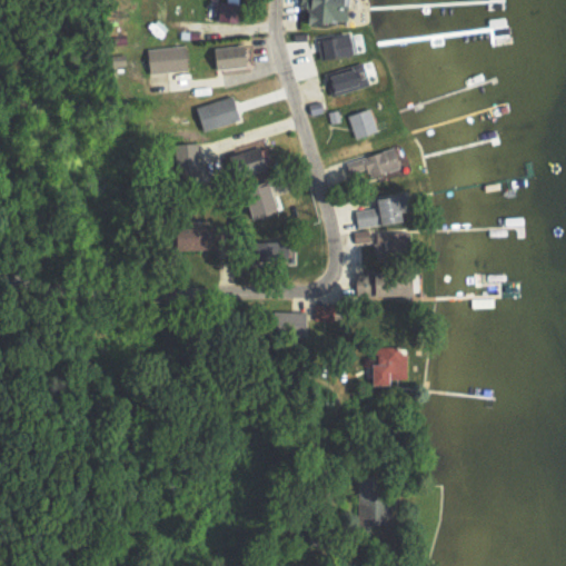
[(231,0),(222,0),(217,0),(217,23),(239,23),(240,12),(230,12),(231,0)]
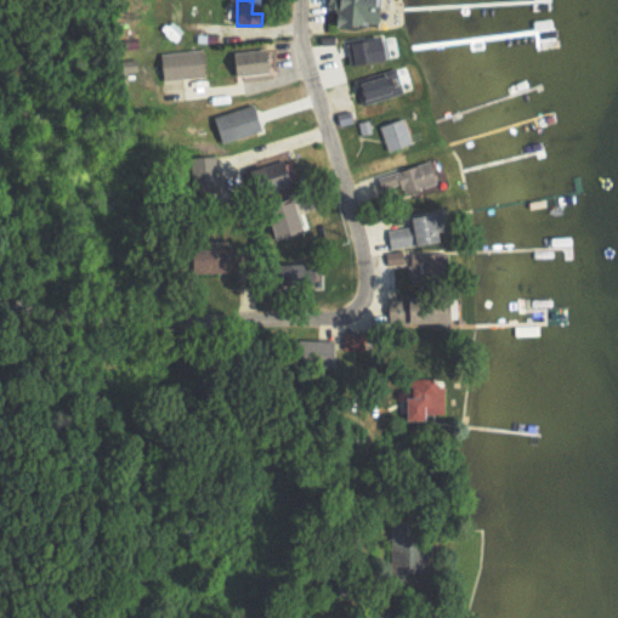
[(381,27),(384,5),(378,4),(378,0),(373,0),(336,0),(335,18),(334,18),(333,22),(381,27)]
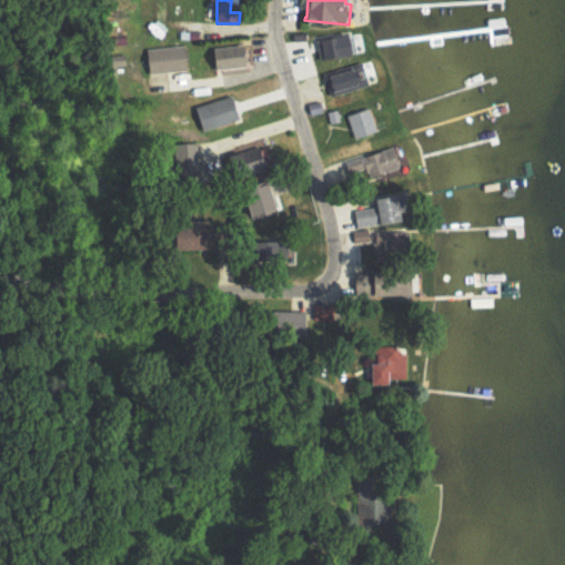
[(355,34),(319,39),(321,59),(357,54),(355,34)]
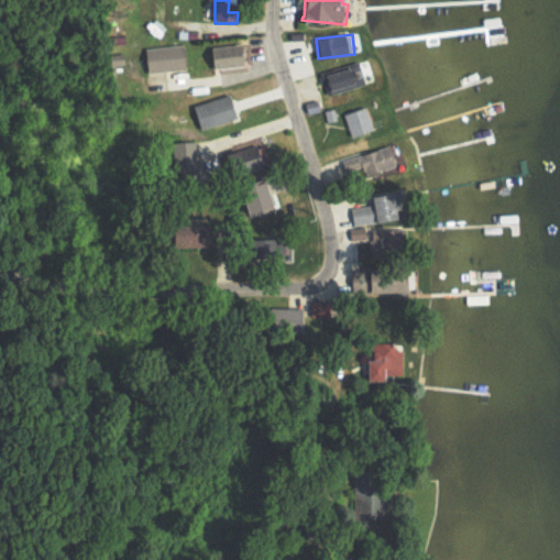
[(212,51),(215,72),(243,67),(241,46),(212,51)]
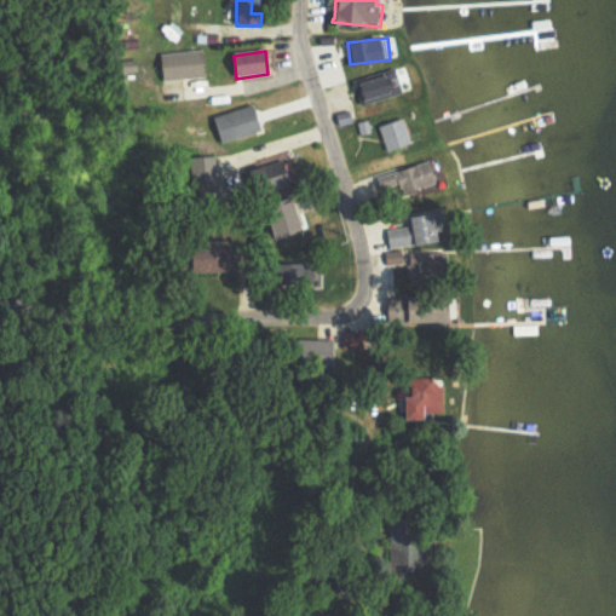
[(205,52),(161,55),(162,82),(206,80),(205,52)]
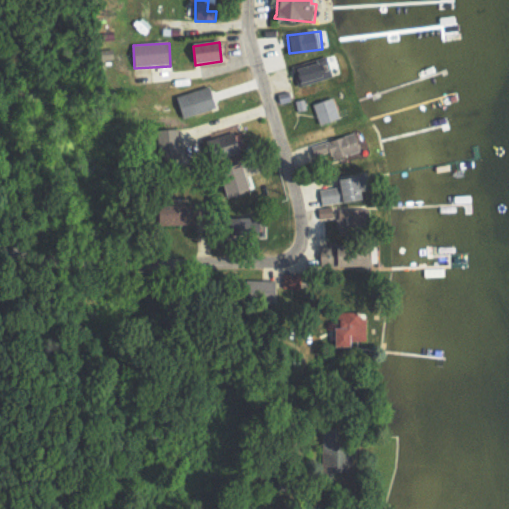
[(301,88),(332,78),(328,65),(321,67),(319,61),(295,69),(301,88)]
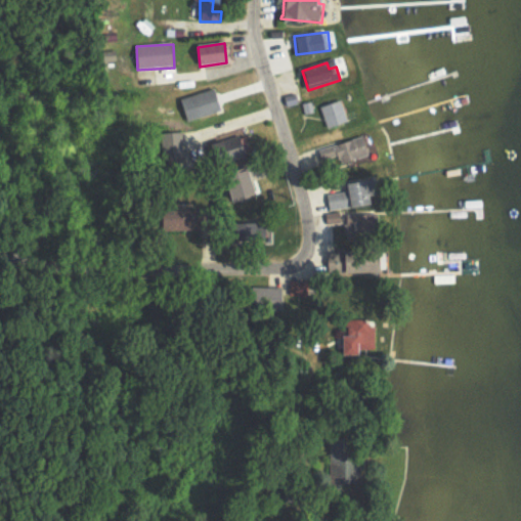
[(185,121),(221,114),(217,91),(181,98),(185,121)]
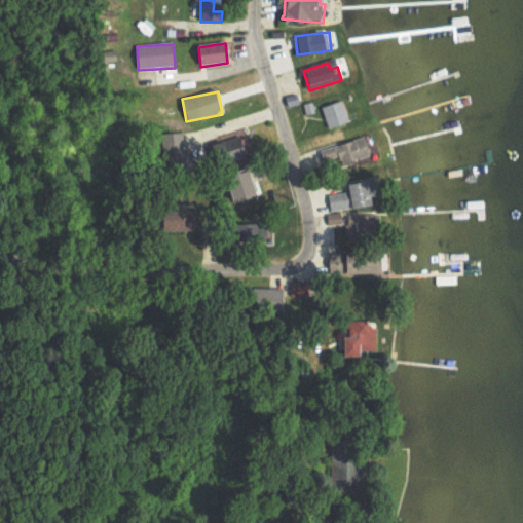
[(323,108),(330,128),(349,122),(343,101),(323,108)]
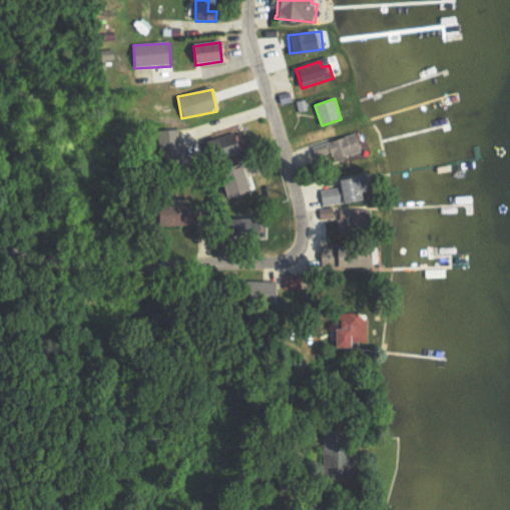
[(162,158),(183,157),(181,130),(160,131),(162,158)]
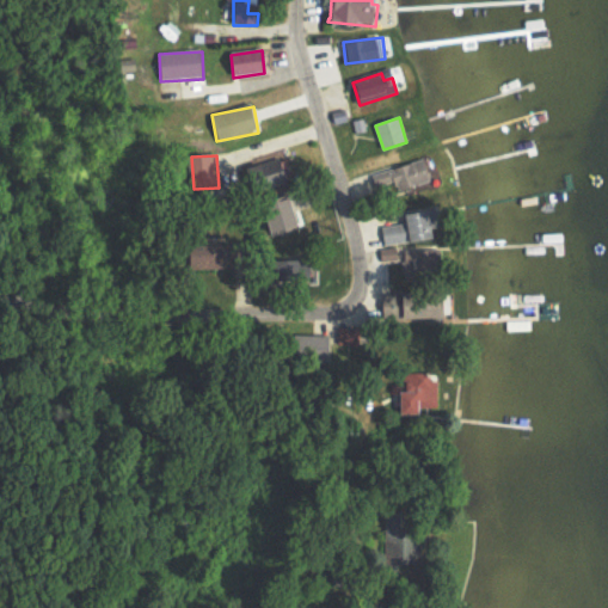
[(399,192),(431,182),(424,159),(392,170),(399,192)]
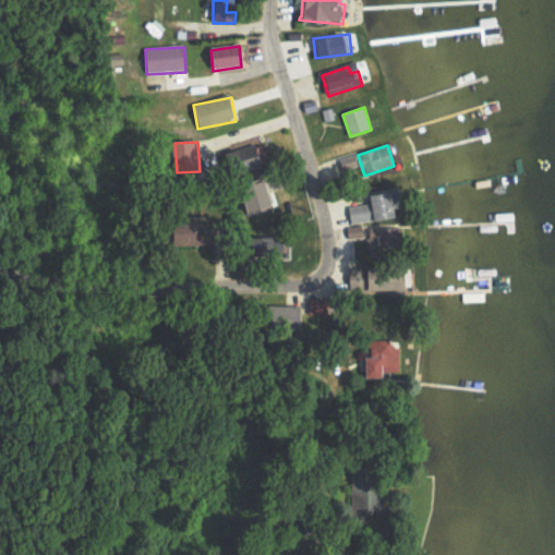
[(270,205),(263,180),(238,188),(245,214),(270,205)]
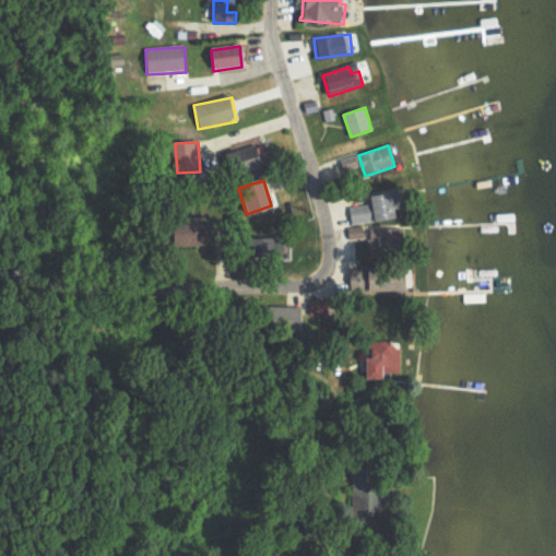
[(353,225),(395,220),(392,192),(369,196),(371,206),(351,209),(353,225)]
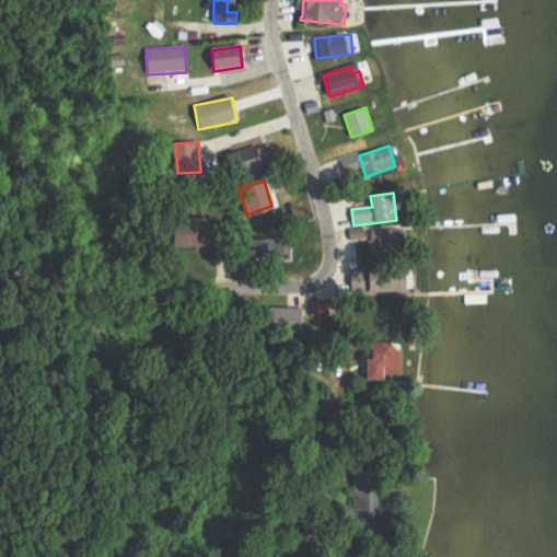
[(207,227),(178,225),(177,247),(206,248),(207,227)]
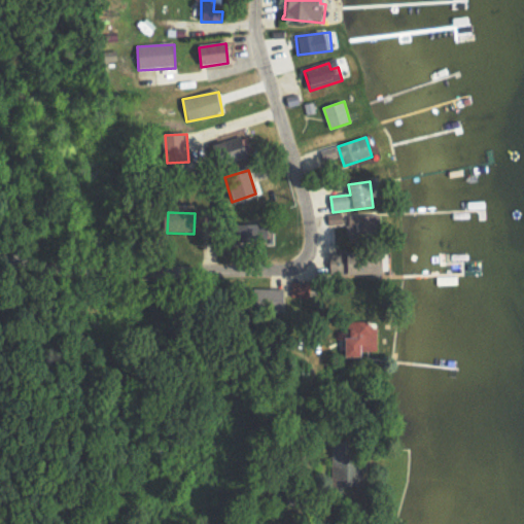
[(344,215),(330,216),(332,225),(345,225),(344,215)]
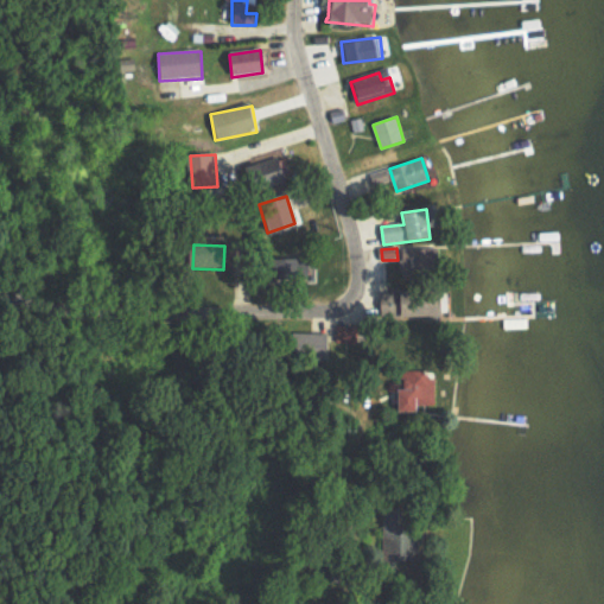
[(402,250),(405,269),(421,268),(419,249),(402,250)]
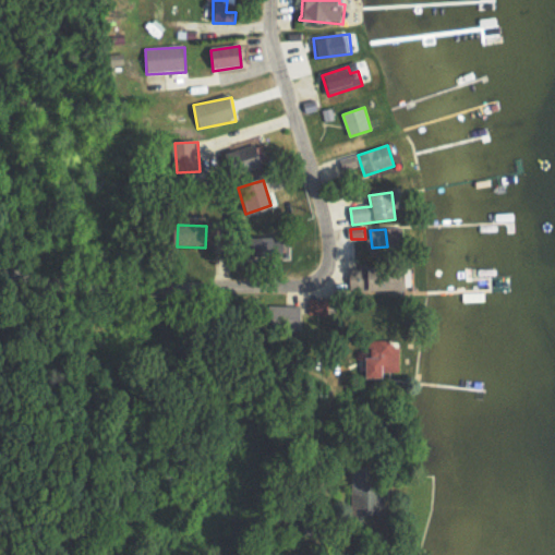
[(301,308),(273,309),(273,330),(301,330),(301,308)]
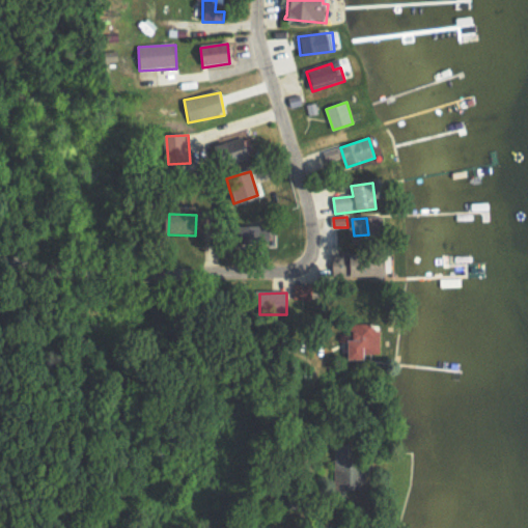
[(380,359),(381,332),(370,332),(370,325),(351,325),(351,340),(346,339),(345,358),(380,359)]
